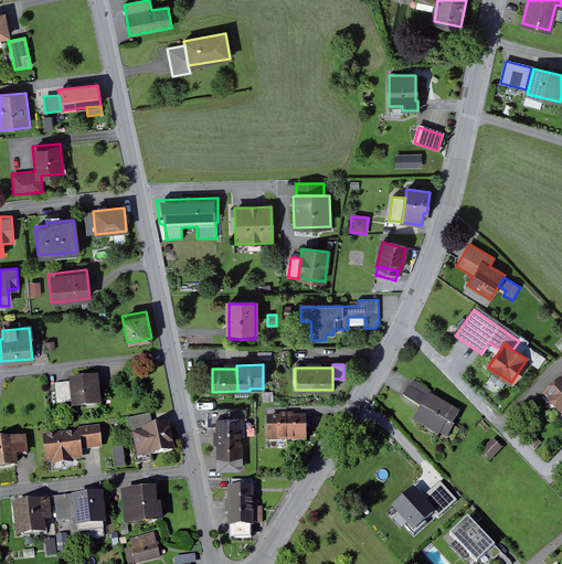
[(60,383),(54,384),(56,405),(70,404),(71,408),(101,405),(97,375),(66,379),(66,383),(60,383)]
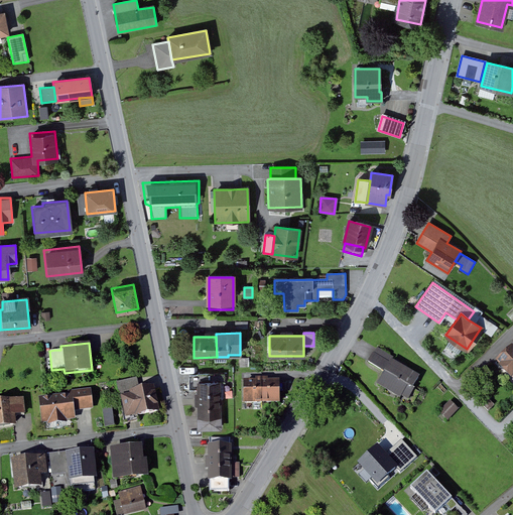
[(512,346),(497,362),(501,366),(499,367),(511,379),(512,378),(512,346)]
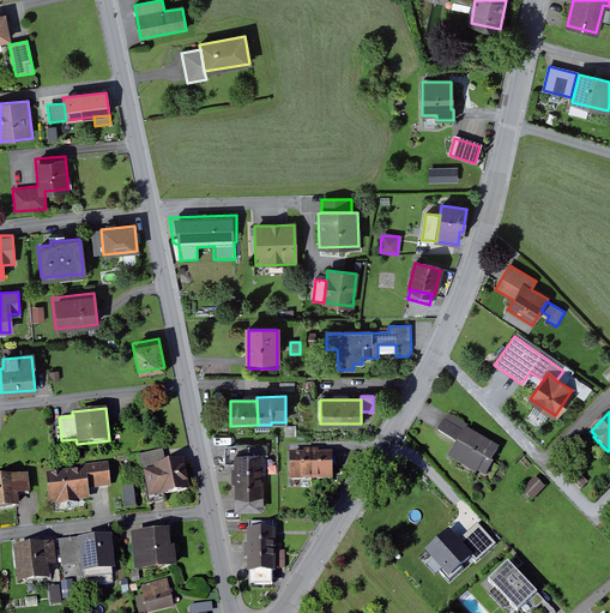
[(447,415),(438,431),(458,443),(465,431),(467,427),(447,415)]
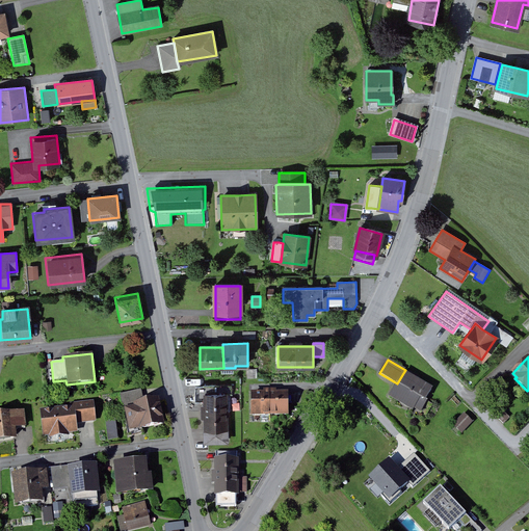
[(431,390),(403,373),(397,383),(389,396),(417,414),(431,390)]
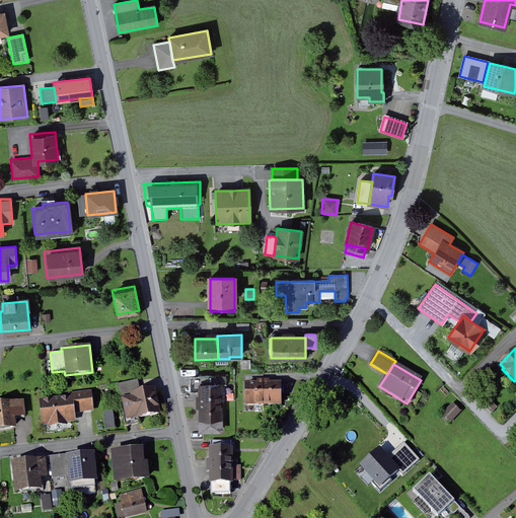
[(198,376),(198,385),(221,385),(224,385),(224,376),(198,376)]
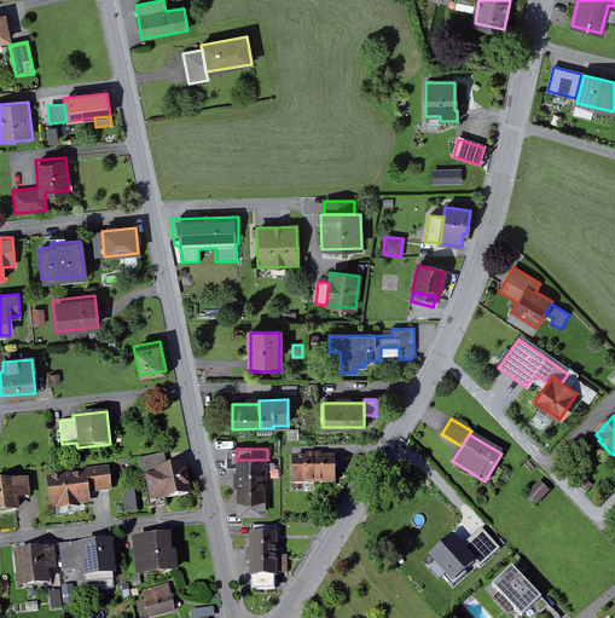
[(163,454),(139,458),(149,504),(190,496),(184,462),(166,466),(163,454)]
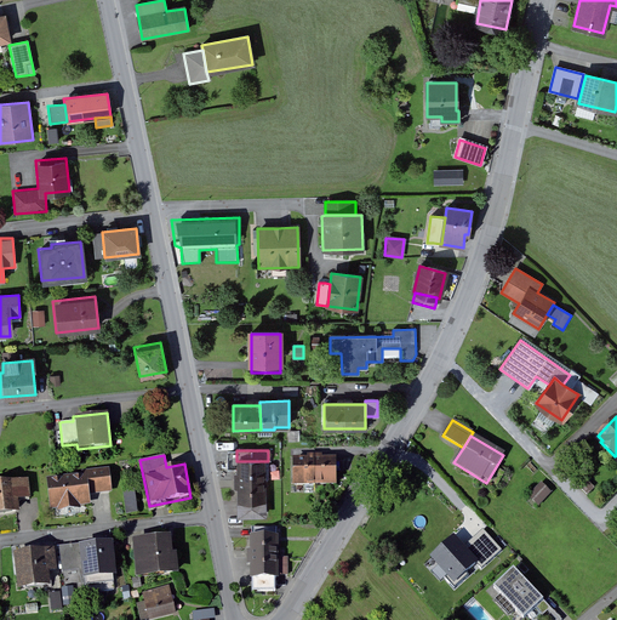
[(335,460),(293,461),(293,485),(335,485),(335,460)]
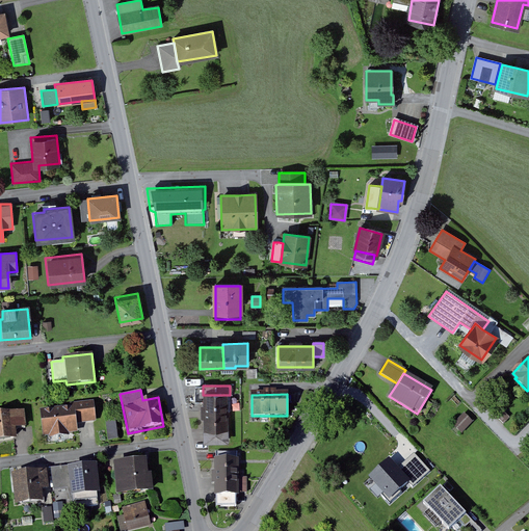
[(227,413),(227,395),(203,395),(204,413),(227,413)]
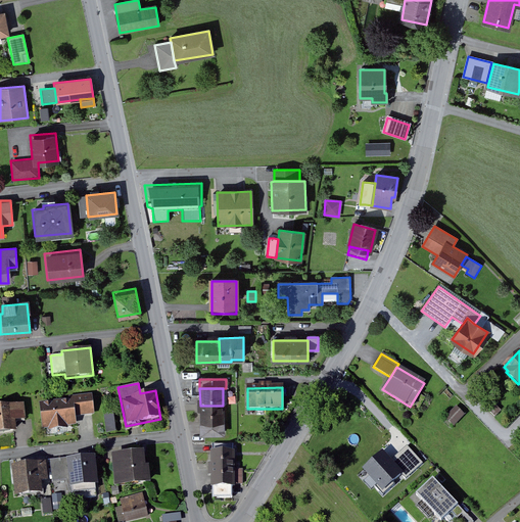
[(67,400),(39,402),(41,430),(75,426),(75,417),(84,416),(94,415),(92,394),(67,396),(67,400)]
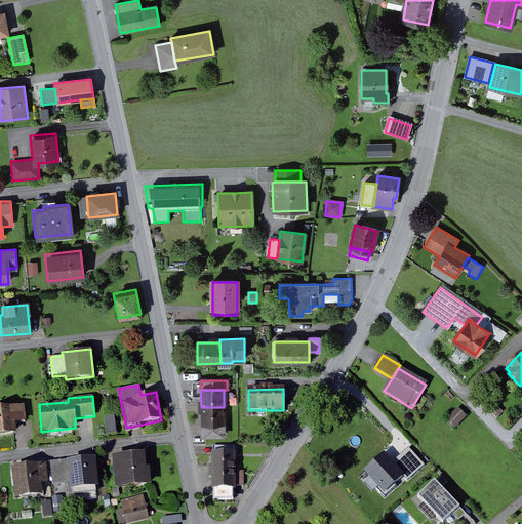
[(24,405),(0,407),(0,435),(15,433),(14,424),(19,422),(26,422),(24,405)]
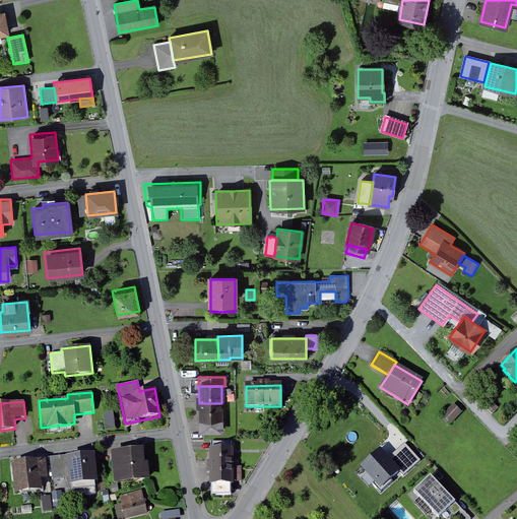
[(222,420),(221,403),(199,403),(199,420),(222,420)]
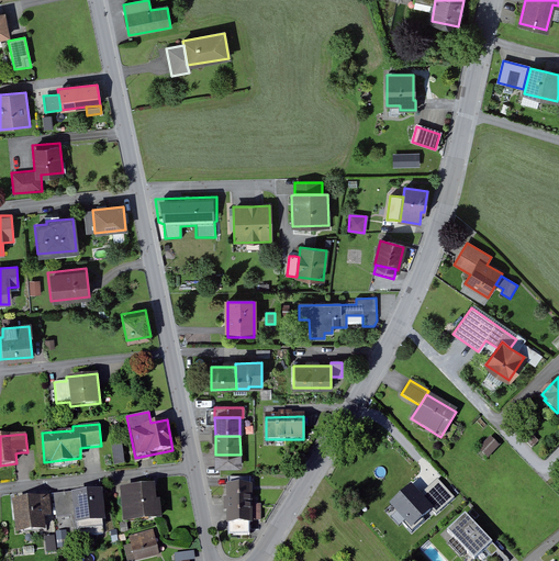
[(241,468),(241,455),(215,455),(215,468),(241,468)]
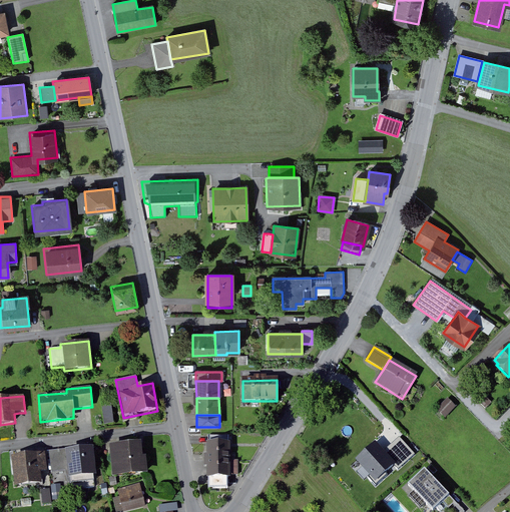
[(142,442),(108,445),(111,477),(145,473),(142,442)]
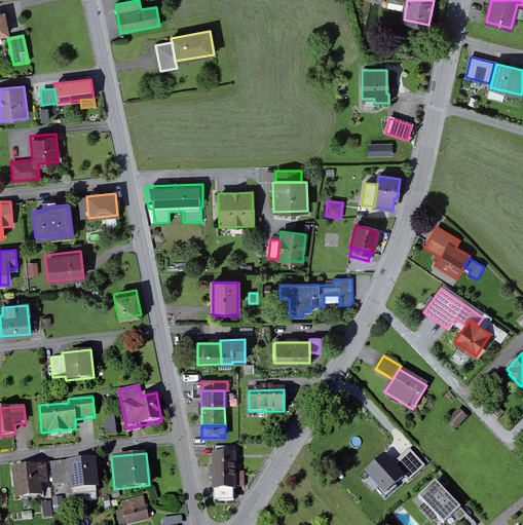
[(213,456),(213,474),(233,473),(233,456),(213,456)]
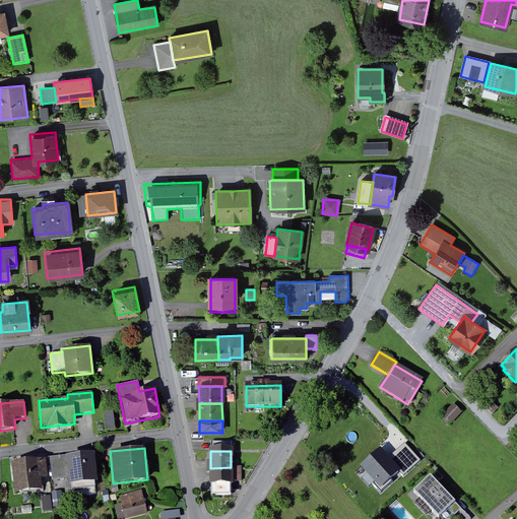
[(359,468),(379,491),(399,473),(379,451),(359,468)]
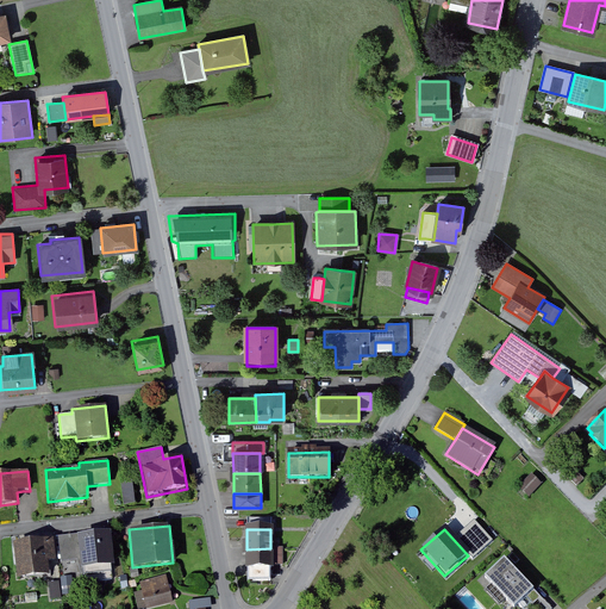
[(113,566),(108,532),(76,536),(80,570),(113,566)]
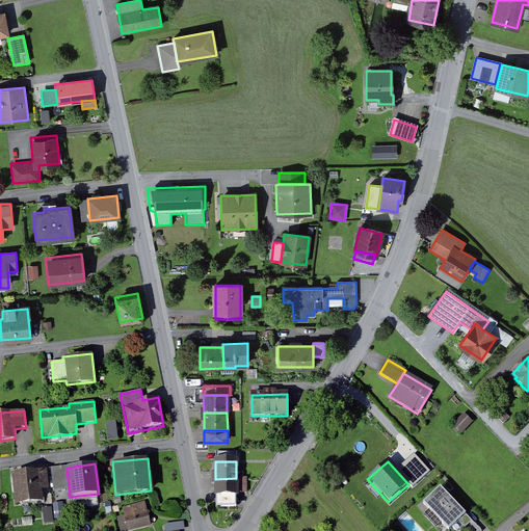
[(46,470),(10,474),(14,505),(43,503),(41,490),(48,489),(46,470)]
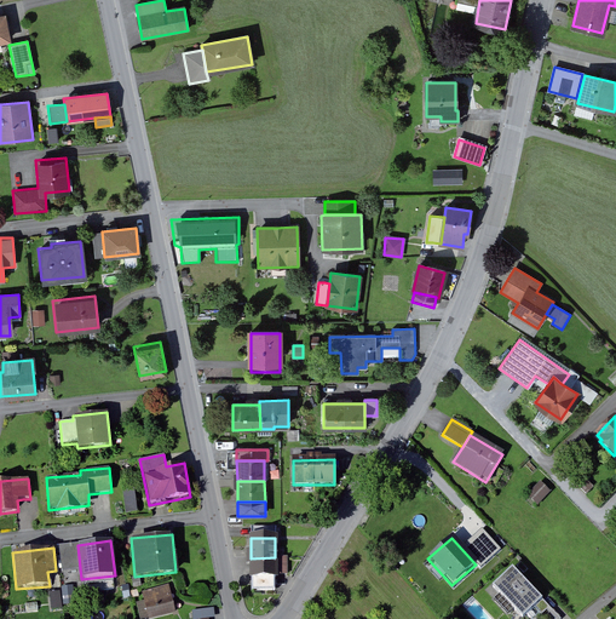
[(275,578),(275,557),(251,559),(251,578),(253,578),(272,578),(275,578)]
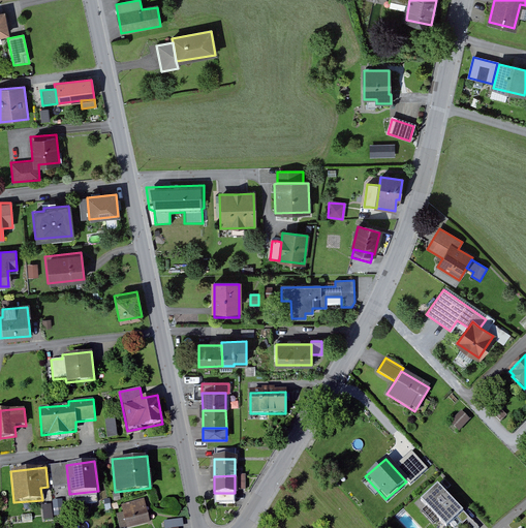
[(464,514),(437,486),(422,502),(446,527),(449,527),(464,514)]
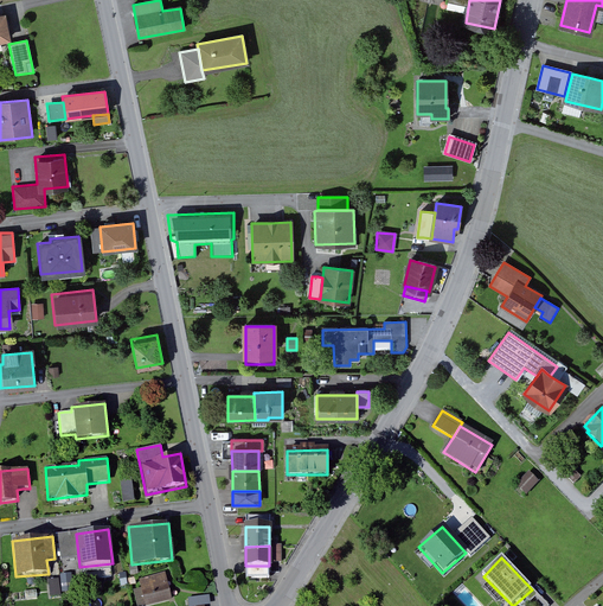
[(248,576),(267,576),(267,571),(267,566),(248,566),(248,576)]
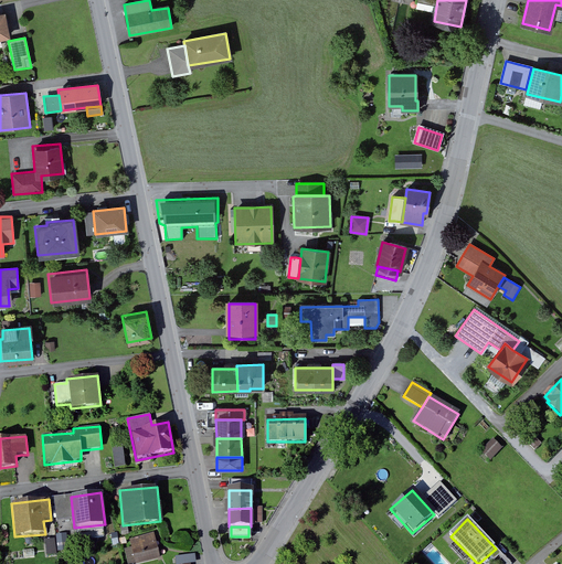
[(144,563),(161,560),(154,533),(128,540),(135,563),(144,563)]
